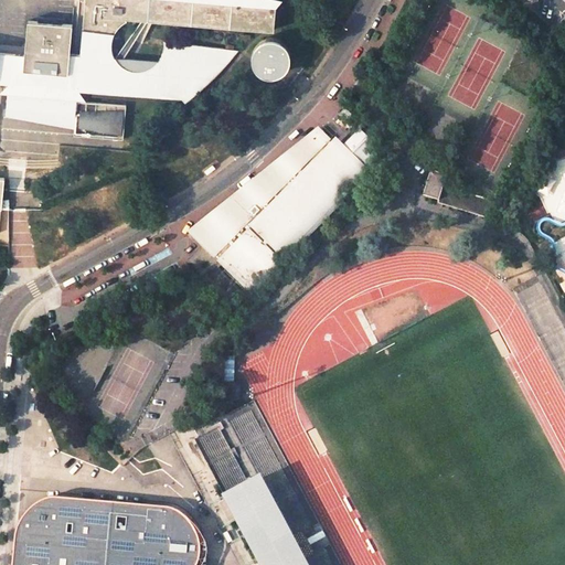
[(0,83),(19,84),(78,89),(180,97),(184,100),(201,89),(214,78),(226,68),(237,57),(244,51),(167,40),(168,43),(168,48),(167,52),(166,56),(162,62),(115,59),(114,54),(113,49),(113,44),(114,40),(116,33),(119,28),(123,23),(127,20),(125,17),(274,31),(276,0),(84,0),(80,54),(70,53),(73,24),(29,21),(28,27),(24,56),(0,54),(0,83)]
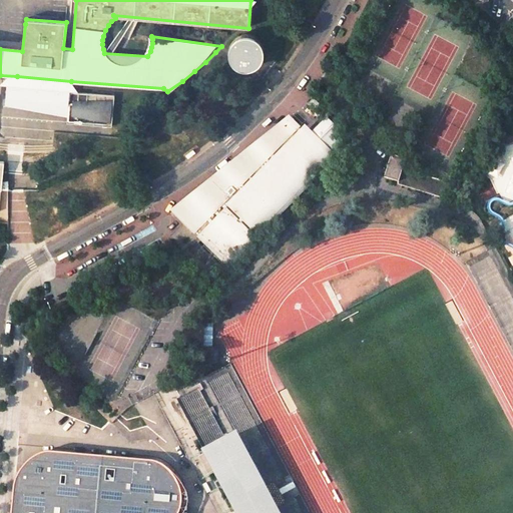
[(252,37),(248,36),(244,36),(239,38),(236,40),(233,44),(232,48),(231,52),(232,56),(234,60),(237,63),(241,65),(245,66),(249,66),(253,65),(258,62),(261,59),(262,55),(263,51),(262,46),(260,42),(257,39),(252,37)]
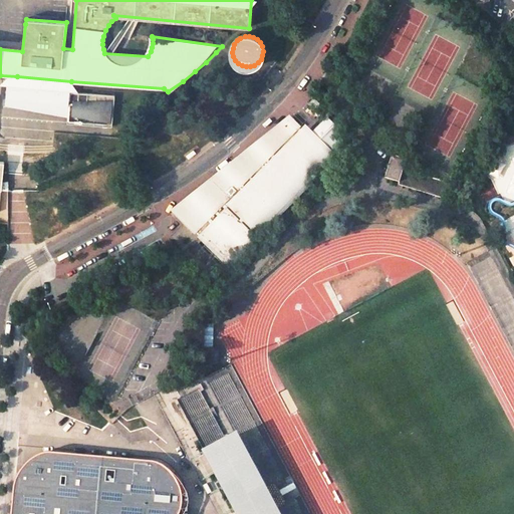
[(71,81),(17,76),(13,118),(67,123),(70,92),(71,81)]
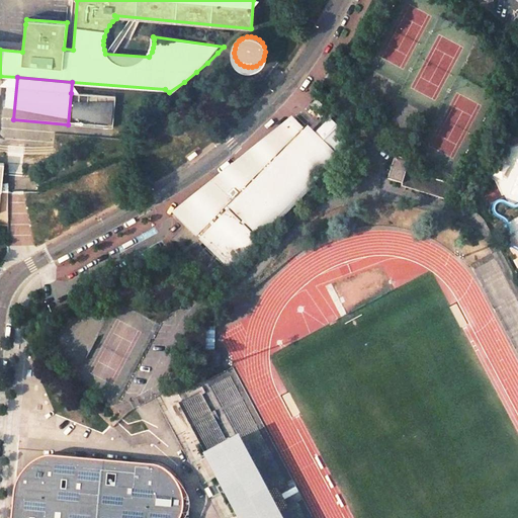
[(68,124),(112,128),(115,96),(93,94),(71,93),(68,124)]
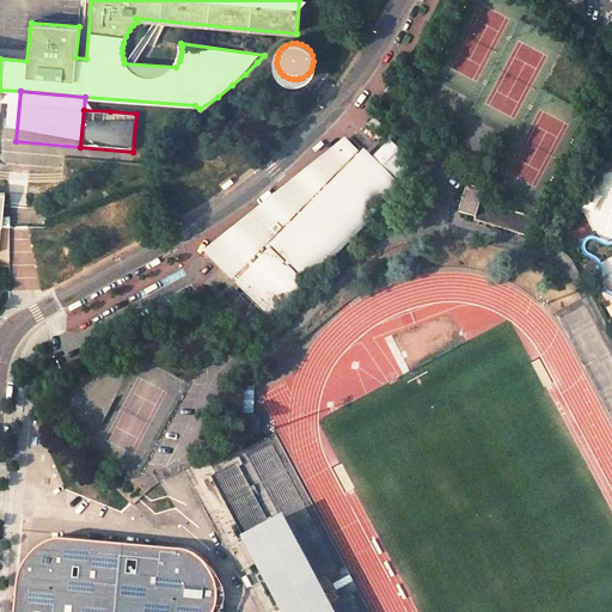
[(353,144),(362,153),(371,145),(361,135),(353,144)]
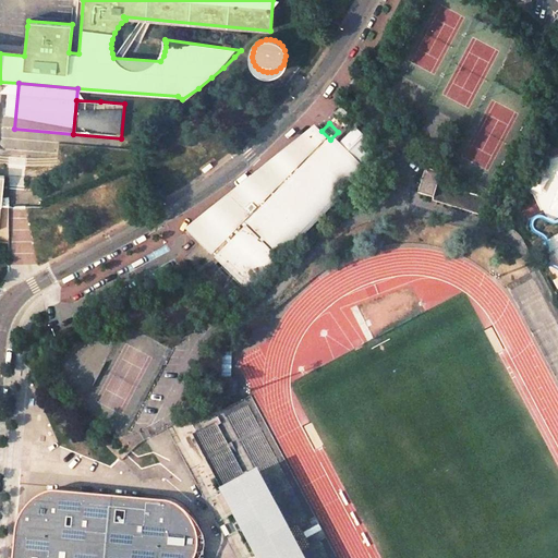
[(312,129),(189,230),(247,288),(359,174),(312,129)]
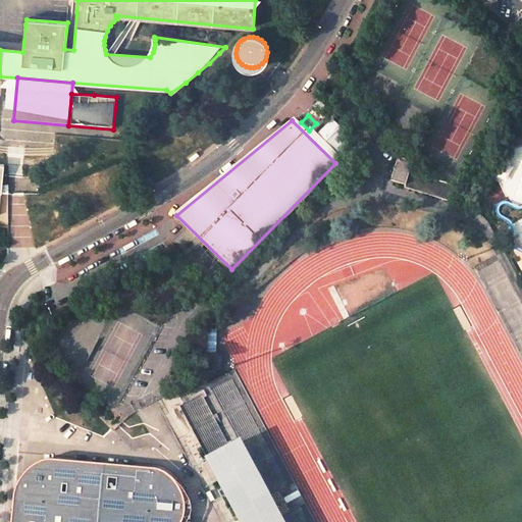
[(413,162),(398,157),(390,180),(405,185),(413,162)]
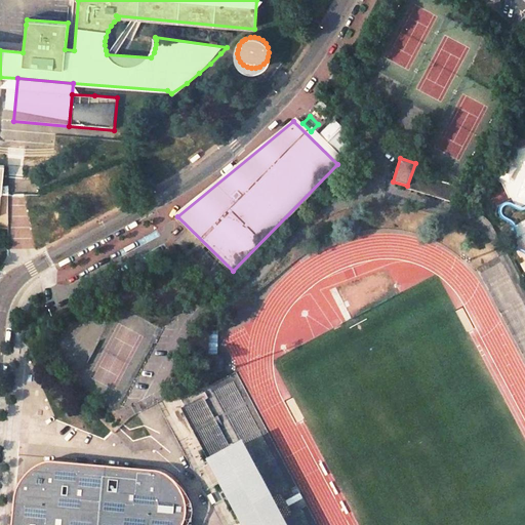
[(467,178),(415,163),(407,186),(407,189),(458,205),(467,178)]
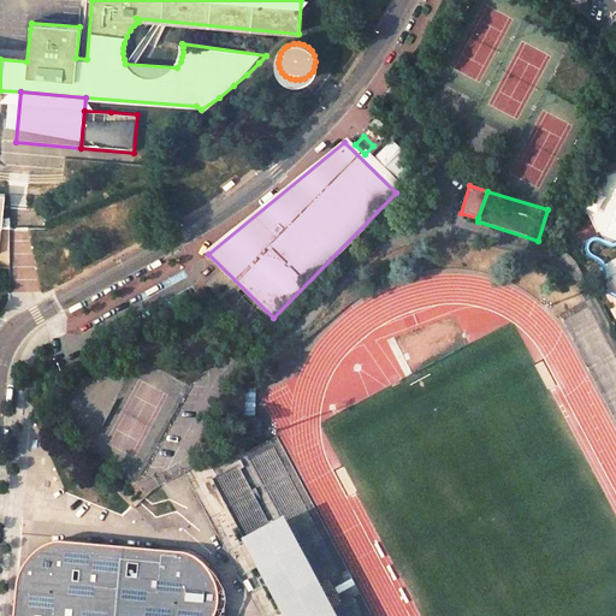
[(3,196),(0,195),(0,238),(1,227),(10,227),(10,219),(0,219),(3,196)]
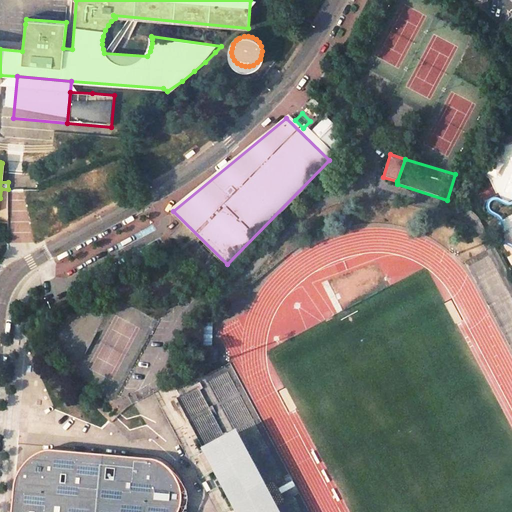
[(197,430),(240,511),(302,511),(228,372),(180,397),(197,430)]
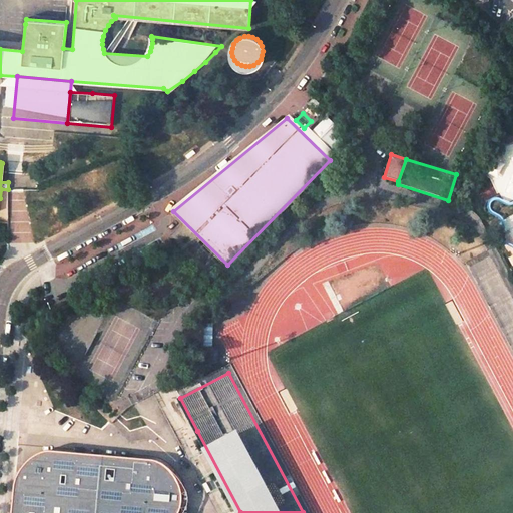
[(20,471),(14,486),(11,512),(181,512),(182,510),(185,502),(183,489),(177,478),(166,466),(155,461),(48,451),(36,456),(29,461),(20,471)]
